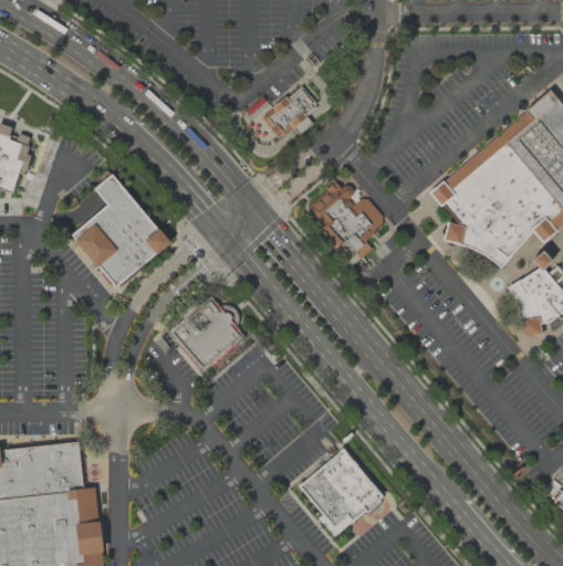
[(261,117),(281,143),(310,119),(306,116),(316,108),(300,87),(261,117)]
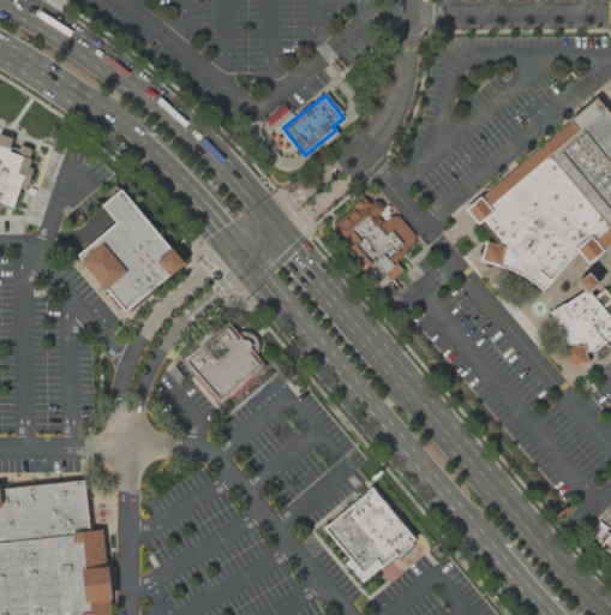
[(582,255),(587,262),(610,243),(610,115),(599,100),(465,208),(478,224),(484,225),(499,244),(485,242),(480,263),(528,275),(540,288),(582,255)]
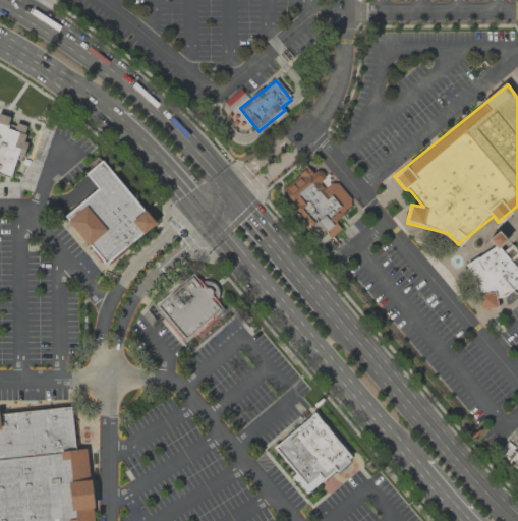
[(0,177),(1,175),(12,177),(16,160),(21,161),(29,142),(25,140),(26,134),(25,133),(27,126),(18,122),(17,125),(10,122),(11,117),(0,112),(0,177)]
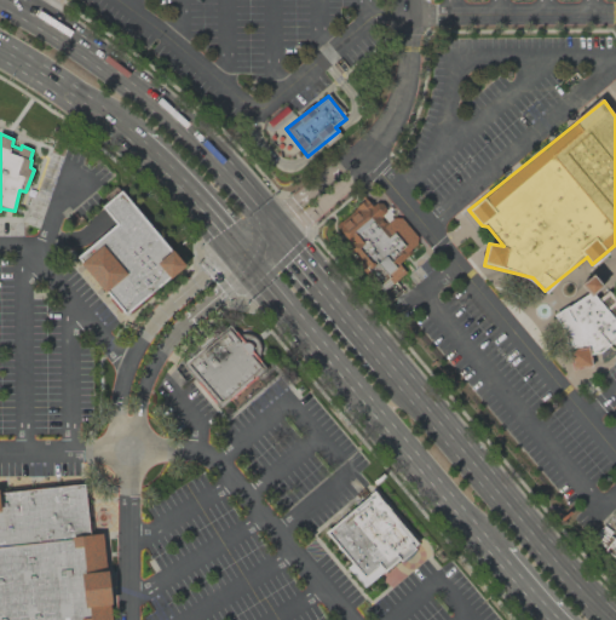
[(124,191),(103,205),(117,224),(79,257),(126,313),(186,265),(124,191)]
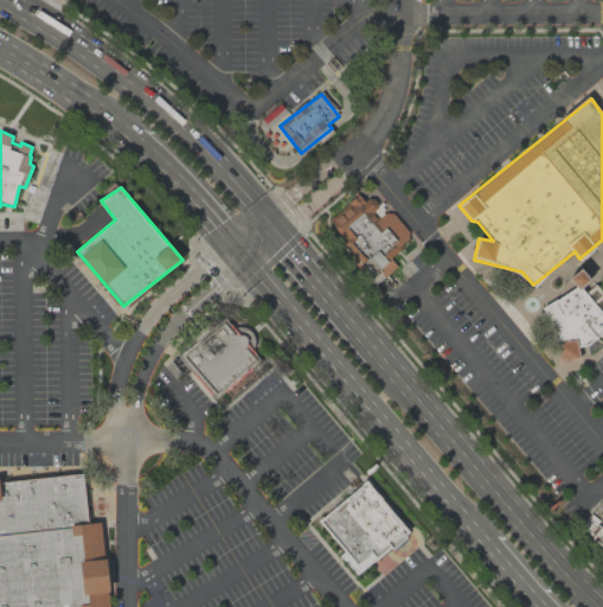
[(331,222),(346,240),(341,243),(384,293),(393,285),(386,278),(399,267),(391,257),(414,237),(376,195),(367,202),(361,196),(331,222)]
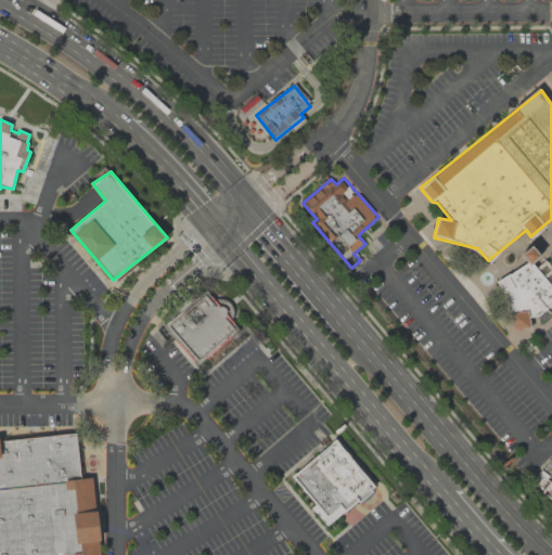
[(513,331),(531,327),(529,318),(534,317),(551,307),(551,274),(536,246),(522,253),(528,265),(497,281),(508,300),(513,331)]
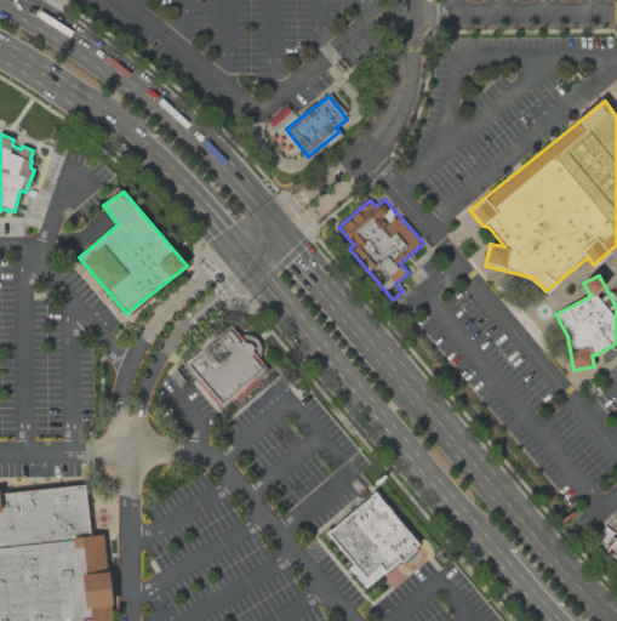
[(184,364),(222,409),(269,369),(260,358),(262,353),(262,348),(261,343),(258,340),(255,336),(250,334),(245,334),(240,335),(232,325),(184,364)]
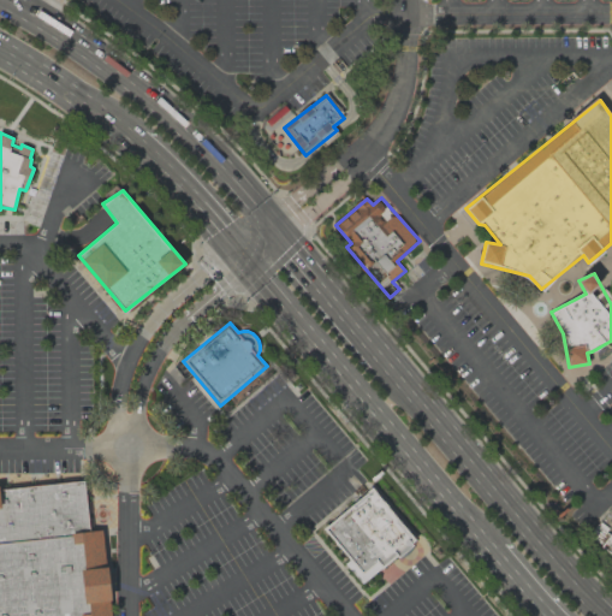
[(0,542),(90,531),(85,480),(0,486),(0,542)]
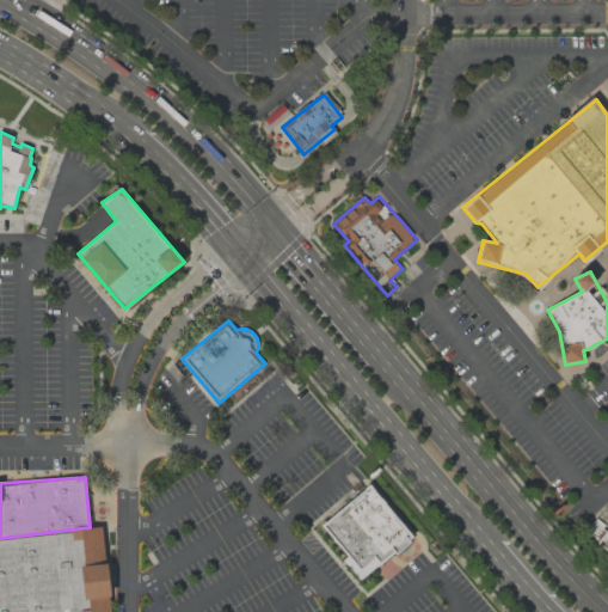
[(370,485),(413,539),(382,565),(362,581),(344,560),(348,556),(321,526),(370,485)]
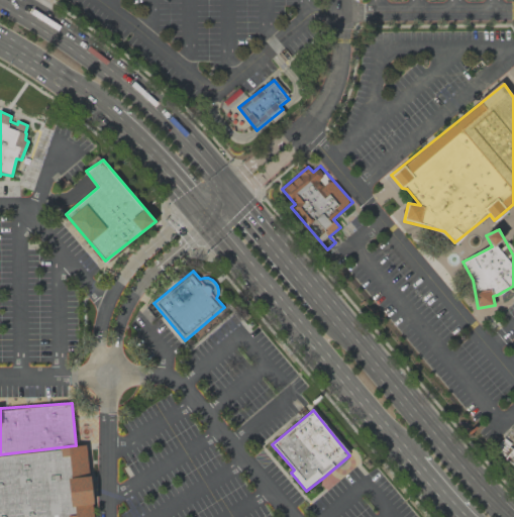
[(0,516),(0,454),(76,445),(86,444),(95,516),(0,516)]
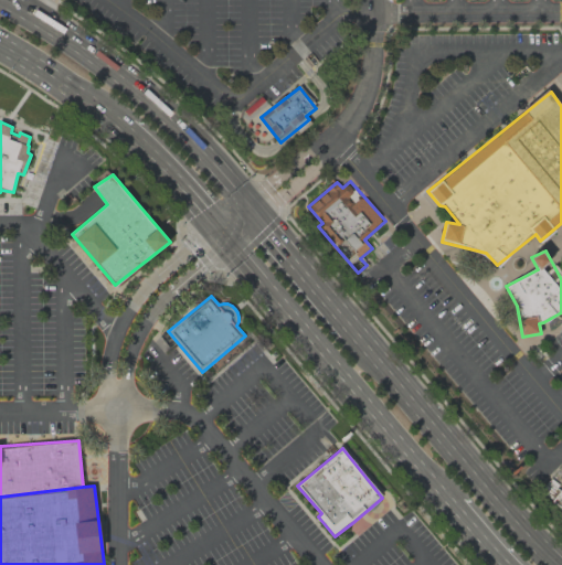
[(561,489),(552,501),(561,509),(561,489)]
